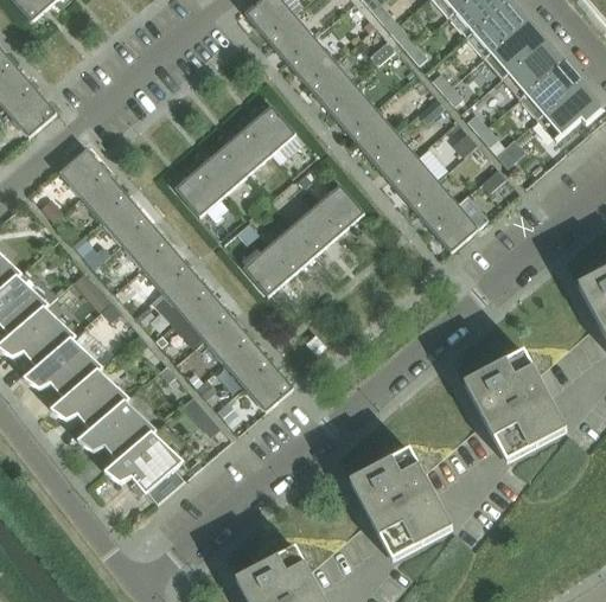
[(55,1),(53,0),(10,0),(30,23),(55,1)]
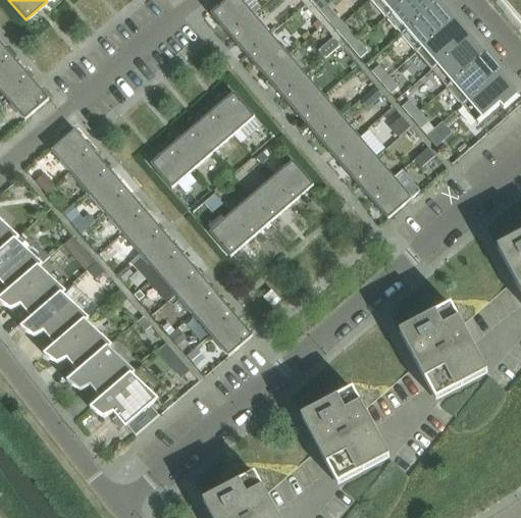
[(222,0),(209,12),(227,33),(252,11),(259,5),(256,1),(255,0),(222,0)]
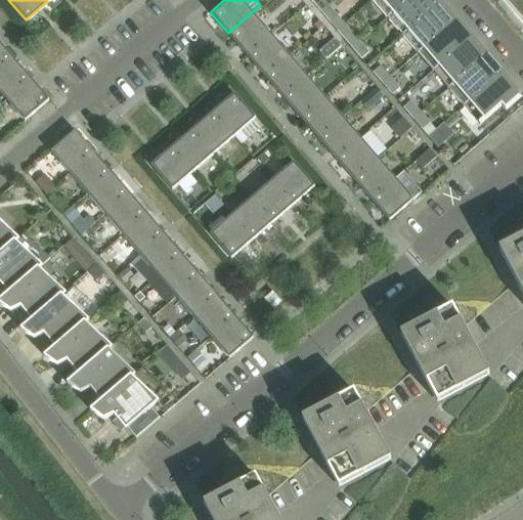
[(330,3),(327,0),(312,0),(320,10),(330,3)]
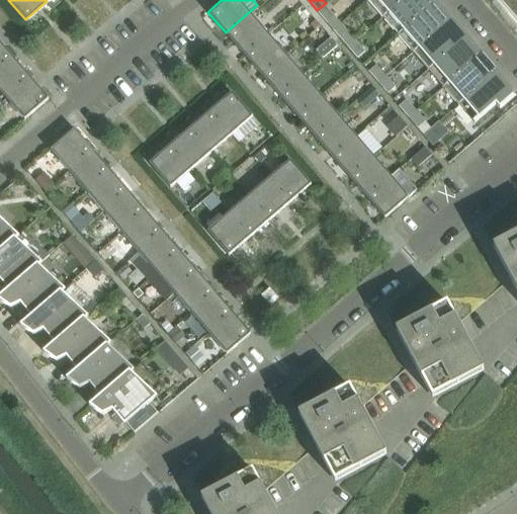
[(381,15),(399,0),(368,0),(381,15)]
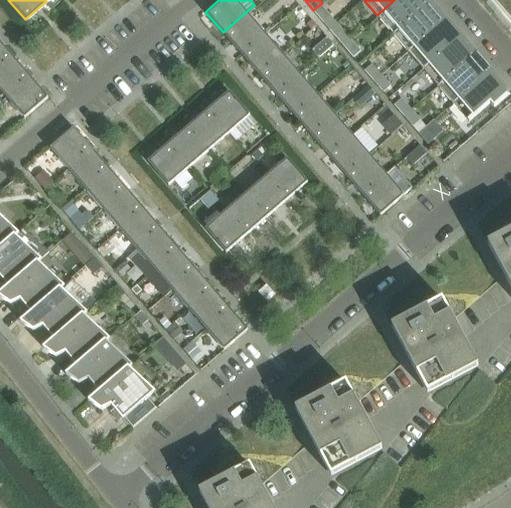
[(392,32),(430,0),(428,0),(427,1),(426,0),(394,0),(377,15),(392,32)]
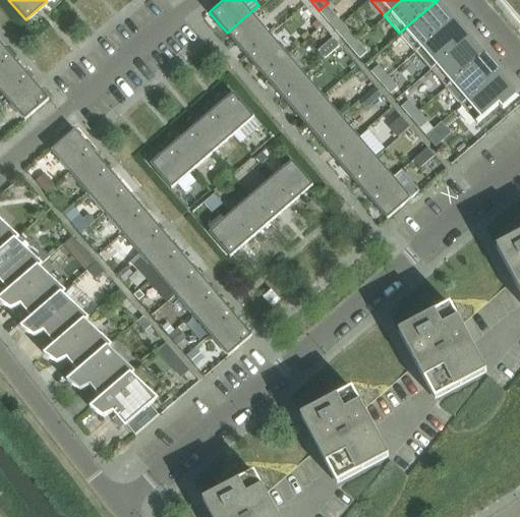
[(414,50),(454,16),(453,16),(450,18),(436,2),(439,0),(438,0),(399,33),(414,50)]
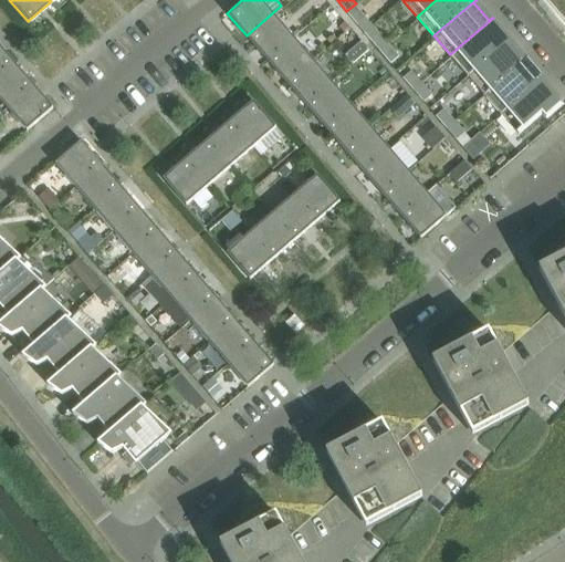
[(366,14),(356,3),(346,11),(356,23),(366,14)]
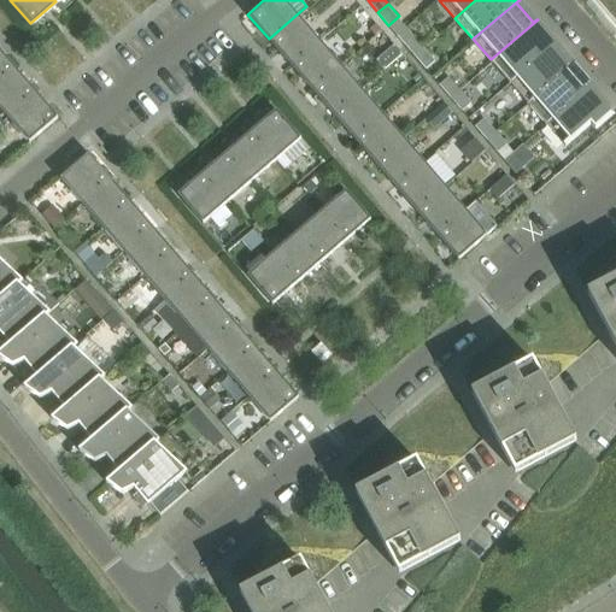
[(289,63),(318,37),(298,13),(269,39),(289,63)]
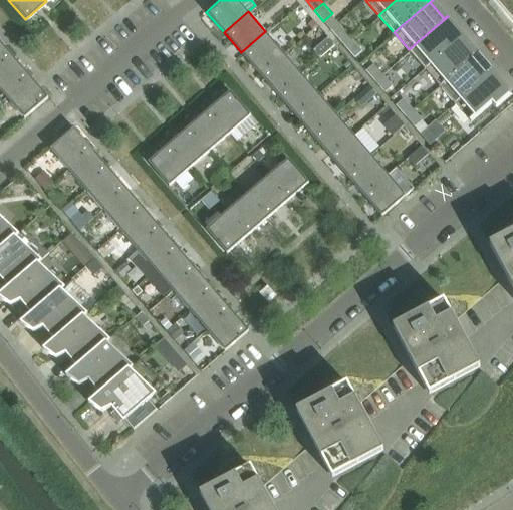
[(424,67),(460,37),(463,34),(462,33),(459,35),(445,19),(448,17),(448,16),(409,49),(424,67)]
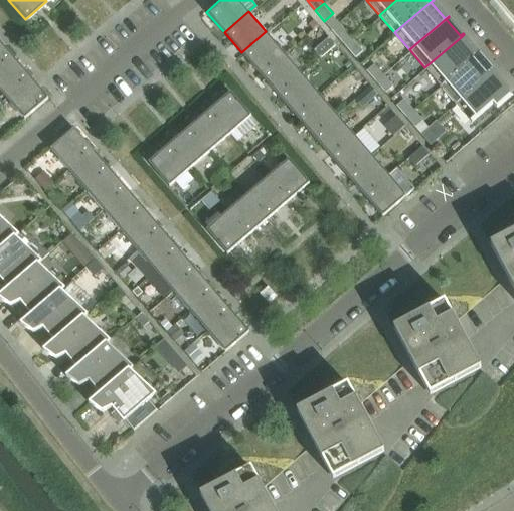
[(353,37),(344,27),(336,34),(345,45),(353,37)]
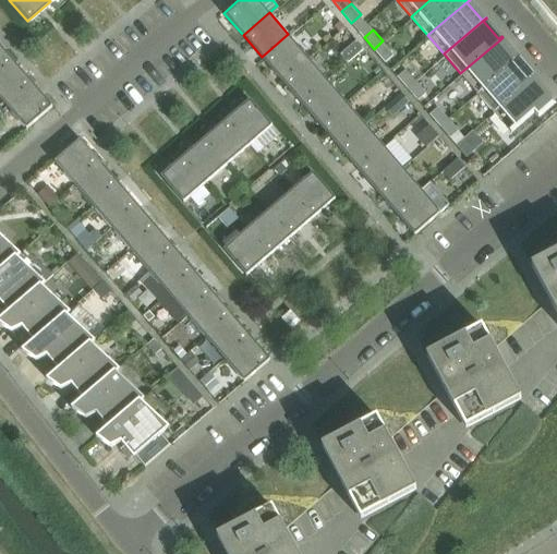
[(281,79),(306,56),(288,34),(262,57),(281,79)]
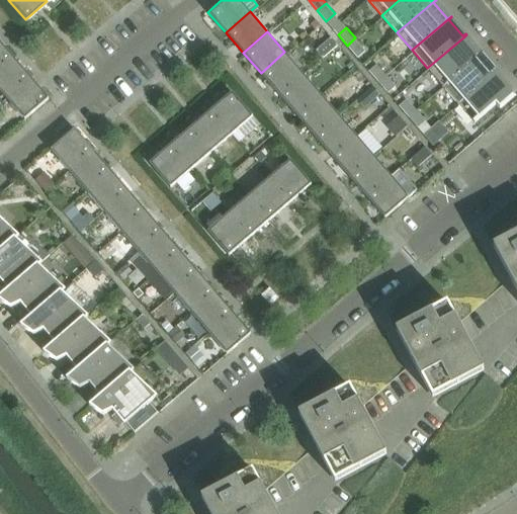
[(337,43),(330,34),(321,43),(328,51),(337,43)]
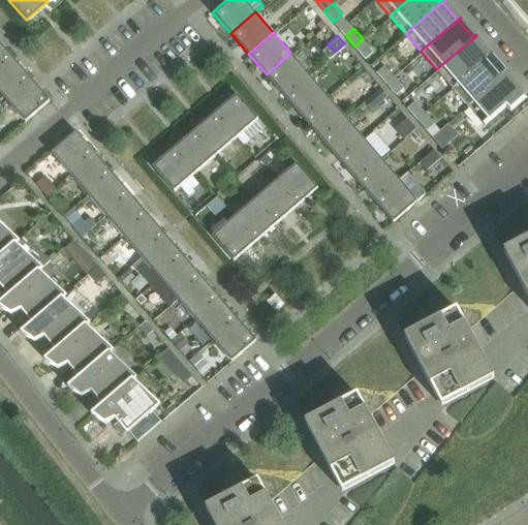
[(373,50),(363,38),(354,47),(364,57),(373,50)]
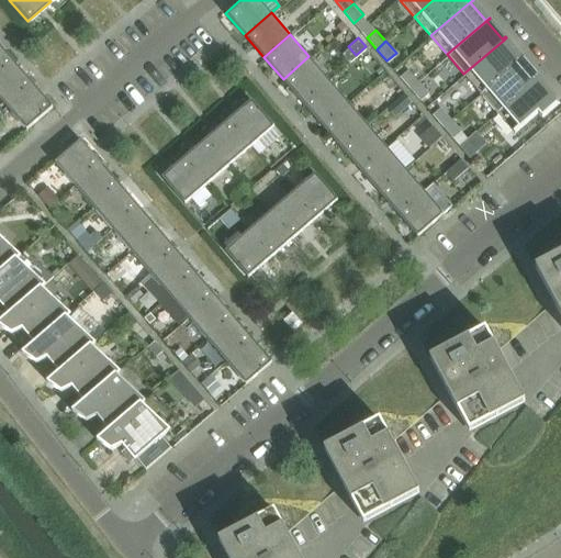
[(480,92),(519,59),(523,56),(522,55),(518,58),(503,41),(463,74),(480,92)]
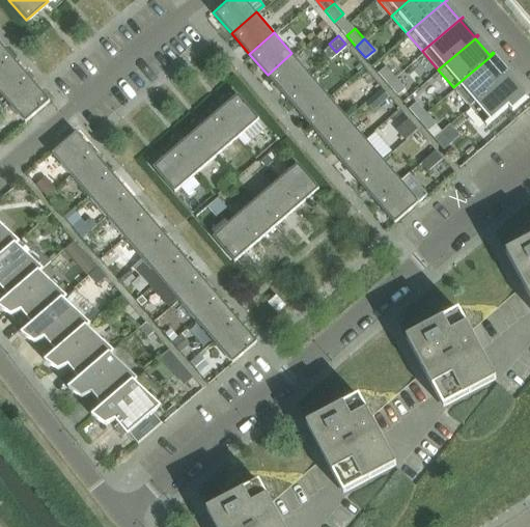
[(0,67),(12,57),(0,42),(0,67)]
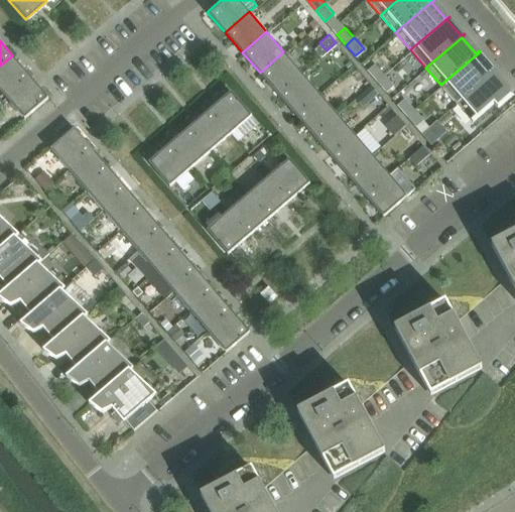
[(277,93),(301,73),(283,51),(260,73),(277,93)]
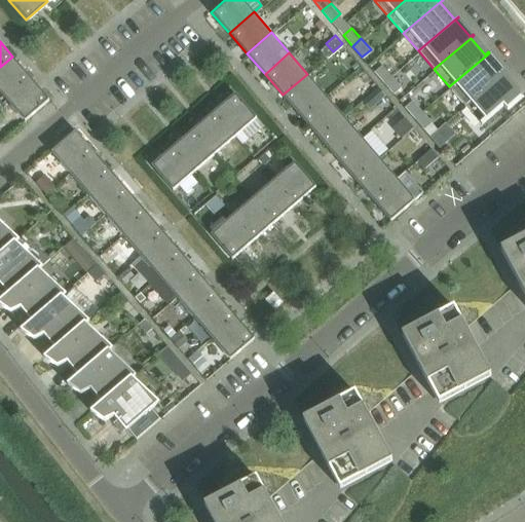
[(501,73),(504,71),(503,69),(500,72),(486,56),(449,86),(464,104),(501,73)]
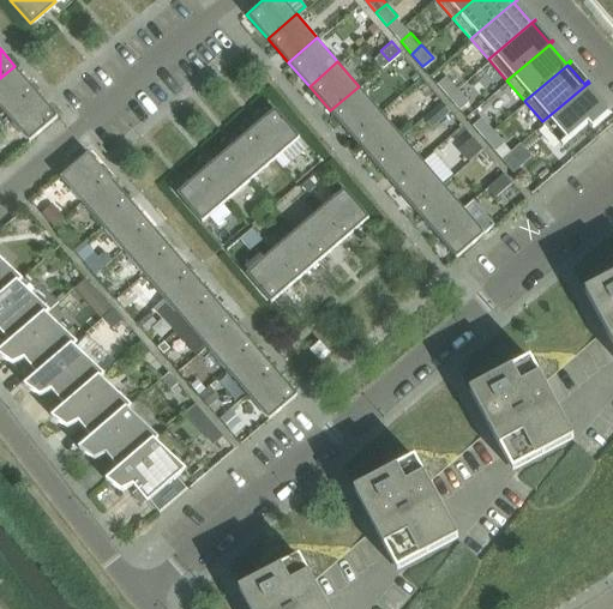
[(0,106),(7,115),(36,90),(14,66),(0,78),(0,106)]
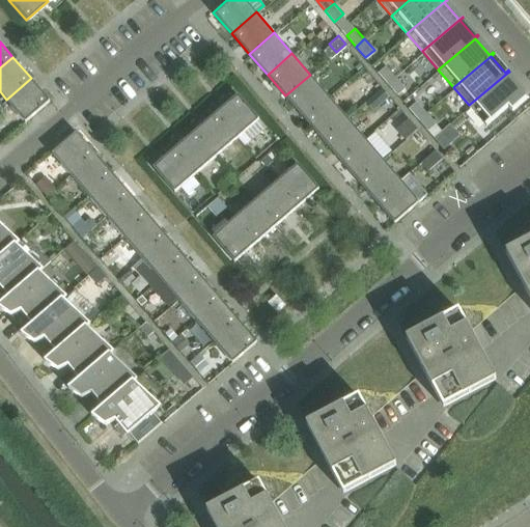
[(395,75),(386,63),(377,71),(387,82),(395,75)]
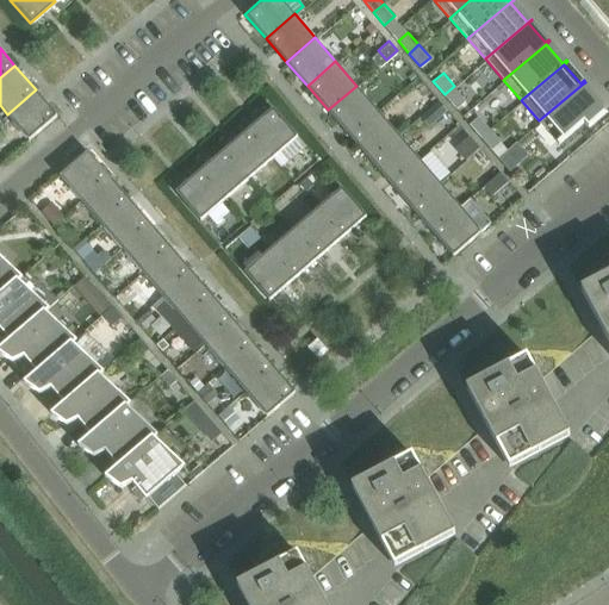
[(601,114),(604,111),(600,106),(603,103),(602,101),(598,104),(582,85),(539,120),(558,142),(576,126),(585,137),(606,119),(601,114)]
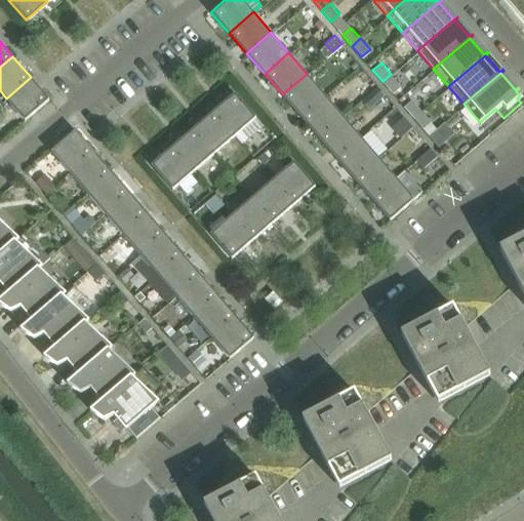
[(299,115),(324,94),(307,74),(282,94),(299,115)]
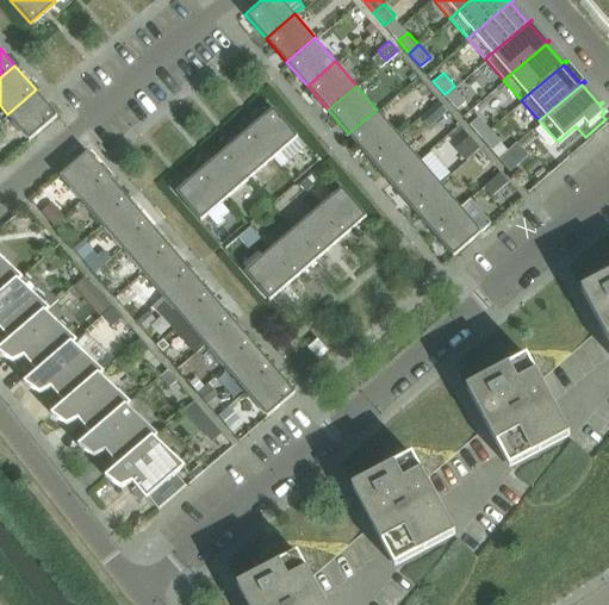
[(465,99),(454,86),(445,94),(455,107),(465,99)]
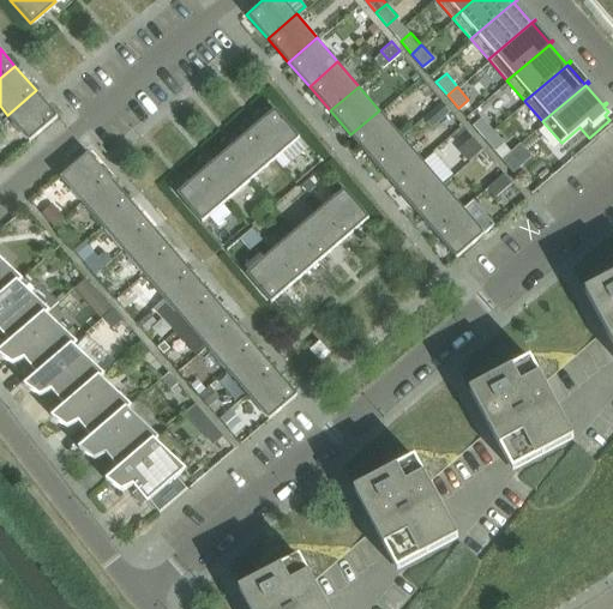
[(28,139),(56,115),(36,90),(7,115),(28,139)]
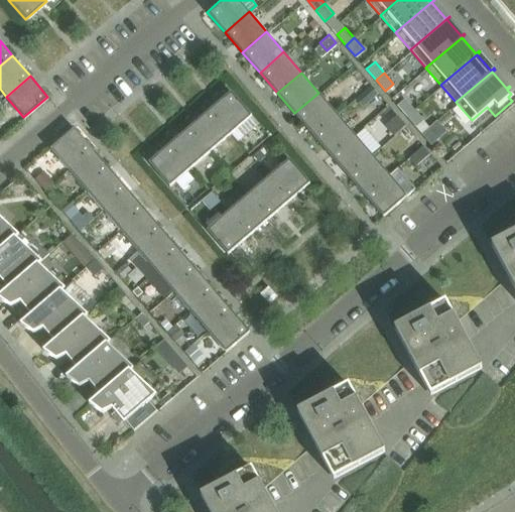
[(370,84),(355,97),(362,105),(378,92),(373,86),(370,84)]
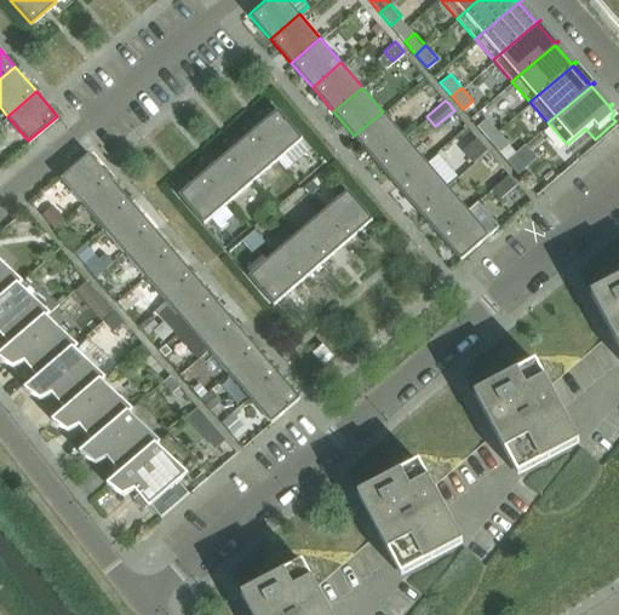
[(302,137),(276,108),(252,130),(276,159),(302,137)]
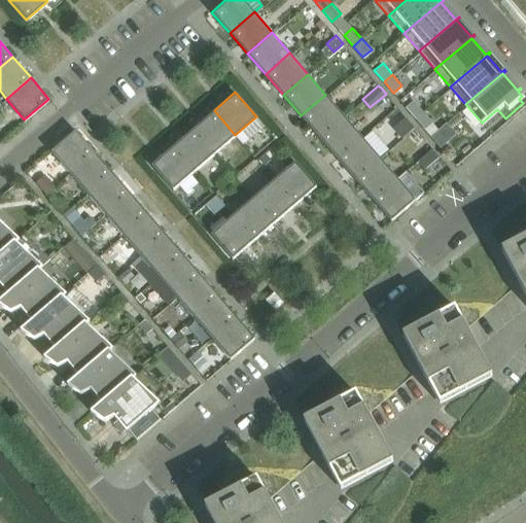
[(319,137),(344,115),(325,95),(301,115),(319,137)]
